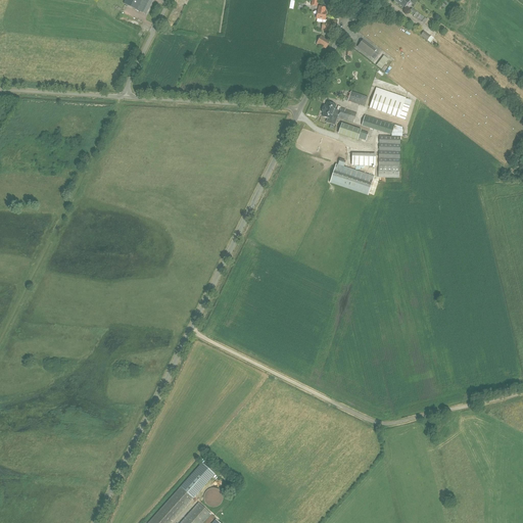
[(125,0),(124,3),(137,9),(146,14),(153,0),(125,0)]
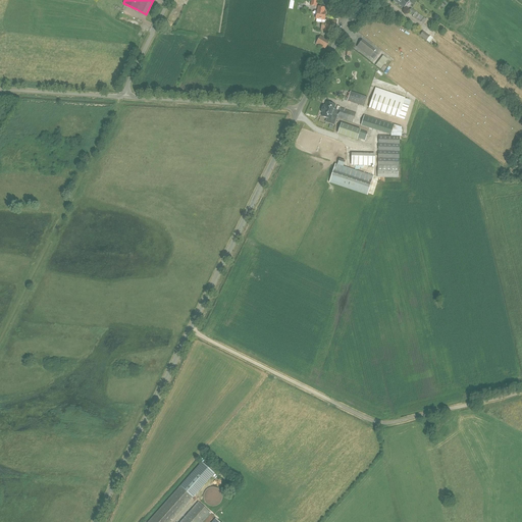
[(317,10),(317,11),(314,10),(314,11),(313,13),(314,14),(316,14),(316,18),(317,18),(316,21),(322,22),(321,29),(324,30),(324,31),(335,33),(337,20),(326,18),(326,19),(325,19),(326,12),(324,11),(325,7),(324,7),(325,6),(325,5),(324,5),(323,4),(322,4),(321,5),(321,6),(318,6),(317,10)]
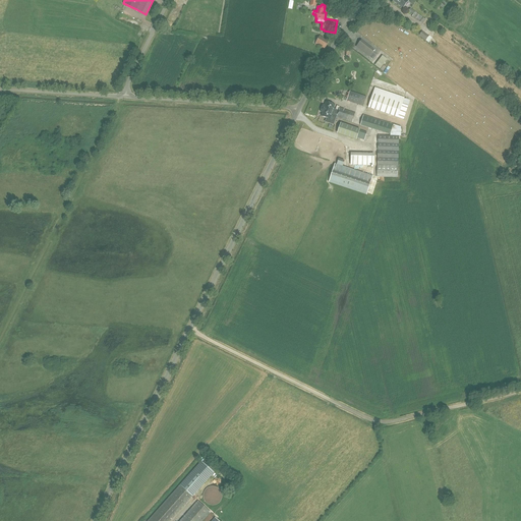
[(412,16),(422,23),(425,19),(421,17),(422,16),(410,8),(408,11),(413,15),(412,16)]
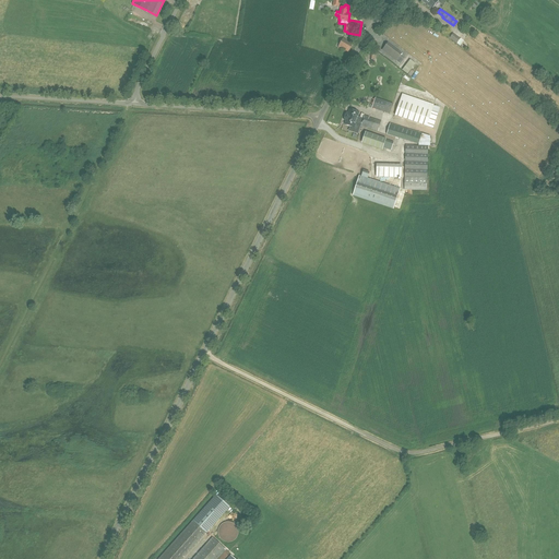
[(453,34),(450,38),(456,44),(458,43),(461,39),(453,34)]
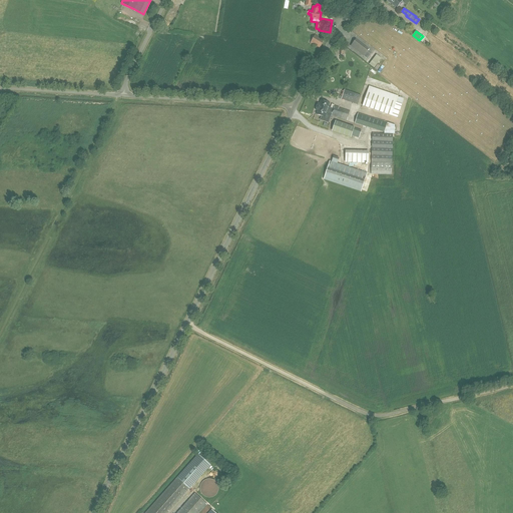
[(320,48),(325,40),(315,35),(311,42),(320,48)]
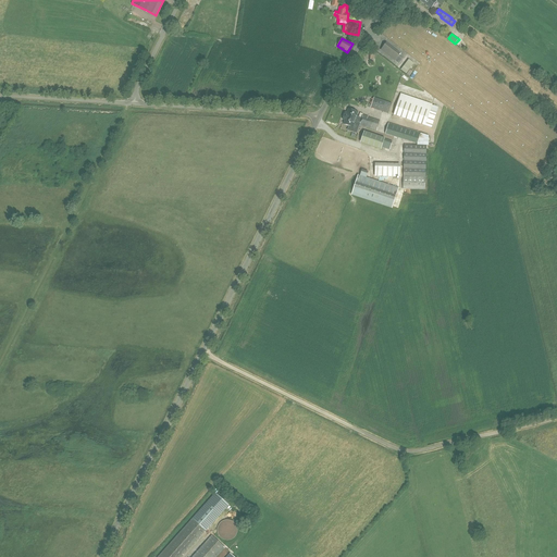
[(399,64),(404,59),(385,45),(381,50),(399,64)]
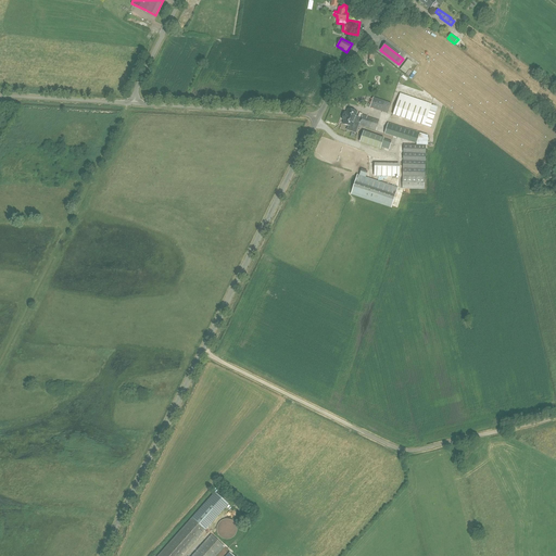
[(436,113),(429,111),(431,104),(401,93),(397,100),(393,115),(425,125),(431,127),(436,113)]
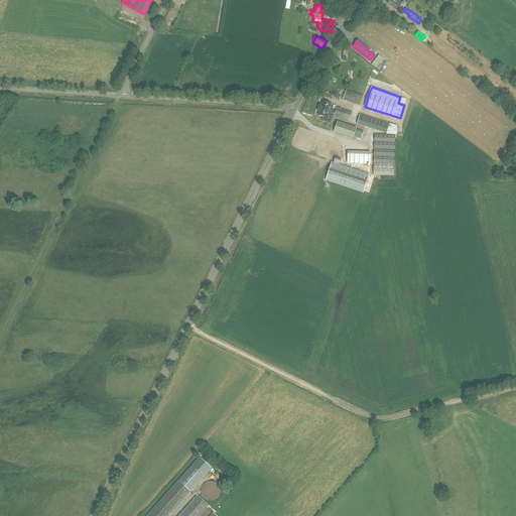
[(360,105),(363,96),(347,91),(345,97),(341,96),(340,98),(360,105)]
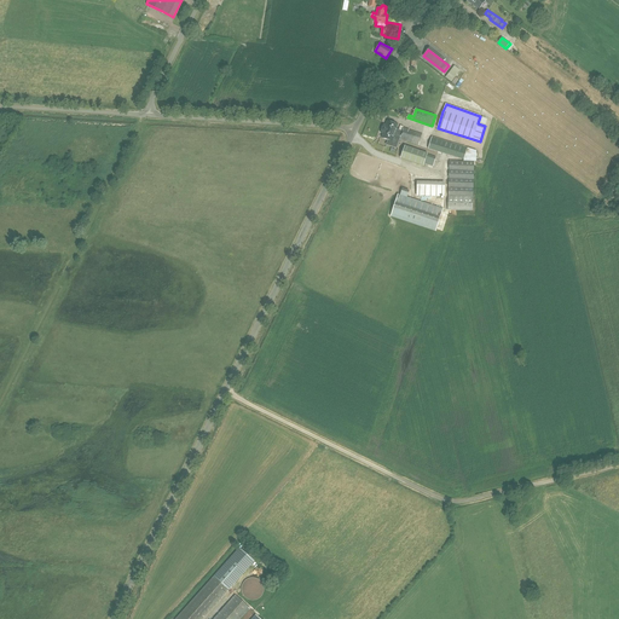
[(418,145),(422,134),(404,128),(403,131),(395,129),(398,125),(388,121),(386,126),(385,125),(381,133),(383,133),(382,138),(388,140),(387,145),(397,148),(399,139),(418,145)]
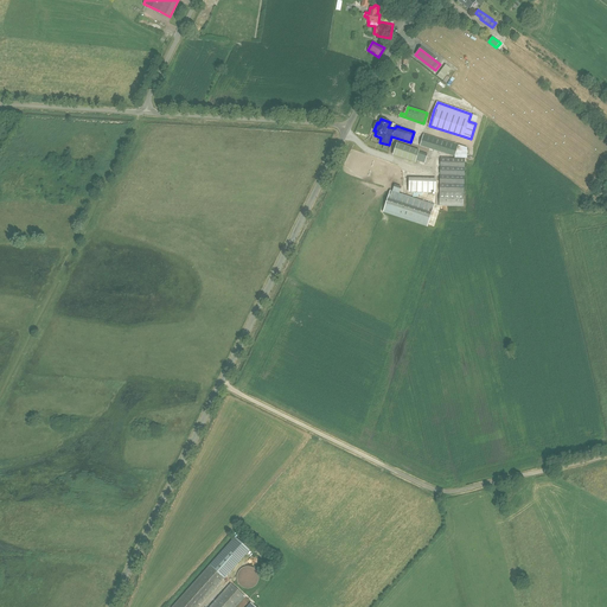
[(454,157),(458,145),(423,134),(420,146),(454,157)]
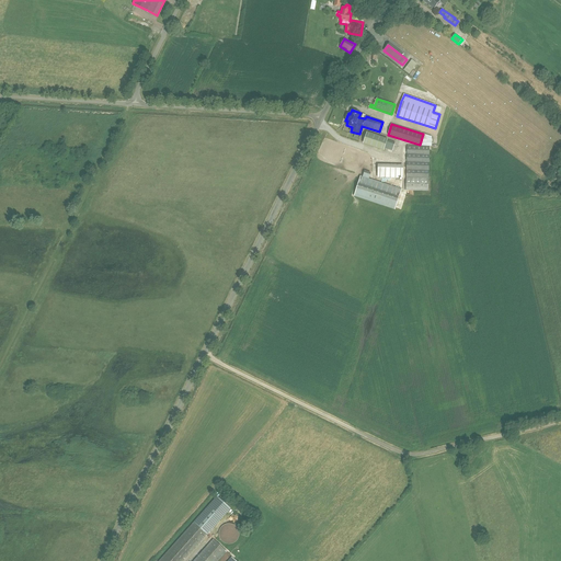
[(386,145),(393,148),(396,144),(387,140),(388,139),(367,133),(364,142),(364,145),(384,151),(385,149),(386,145)]
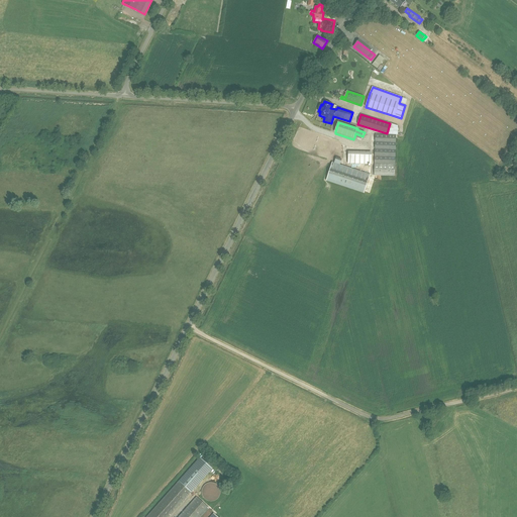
[(376,134),(375,164),(375,175),(395,176),(395,165),(396,135),(376,134)]
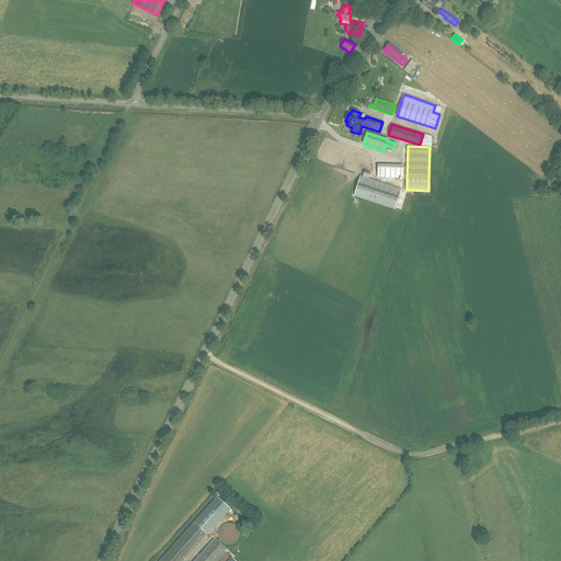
[(377,163),(377,175),(402,175),(402,163),(377,163)]
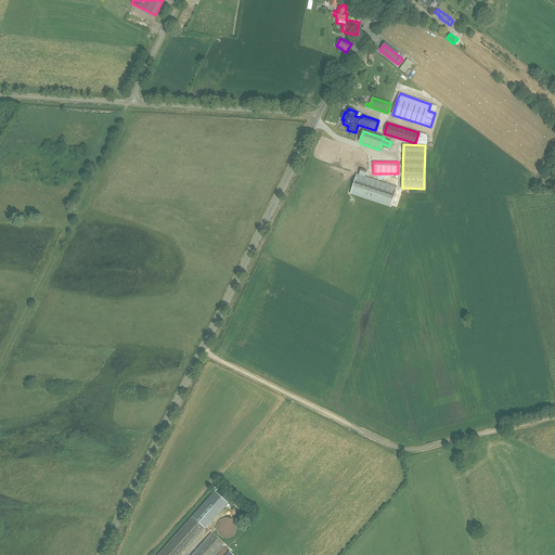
[(390,207),(397,188),(357,175),(350,194),(390,207)]
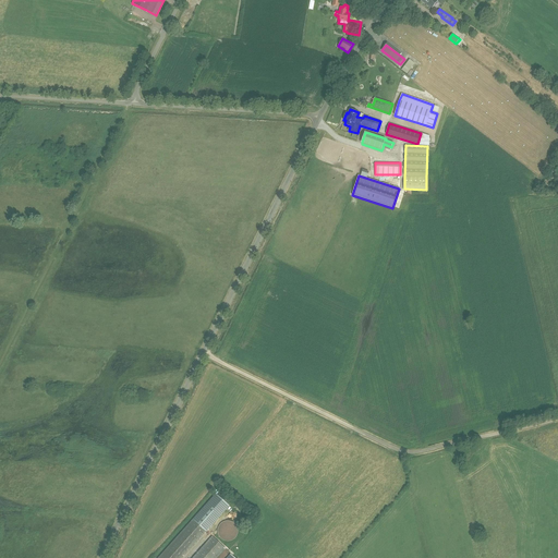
[(216,494),(158,557),(182,557),(229,506),(216,494)]
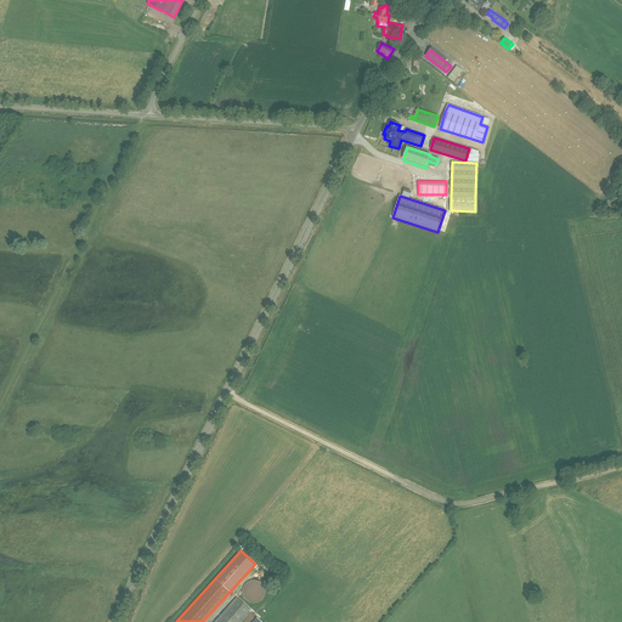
[(265,595),(265,592),(265,588),(264,586),(261,583),(259,582),(255,581),(253,581),(249,582),(247,583),(244,586),(243,588),(243,592),(243,595),(244,598),(247,600),(249,603),(253,603),(255,603),(259,603),(261,600),(264,598),(265,595)]
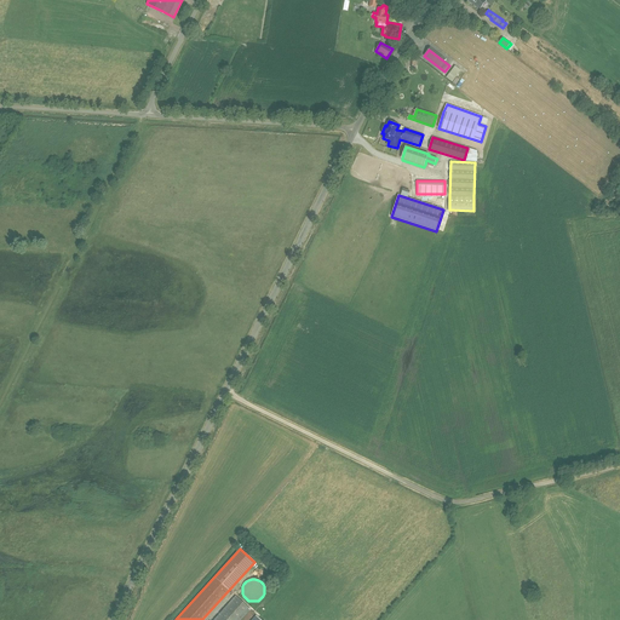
[(236,596),(213,619),(240,619),(251,609),(236,596)]
